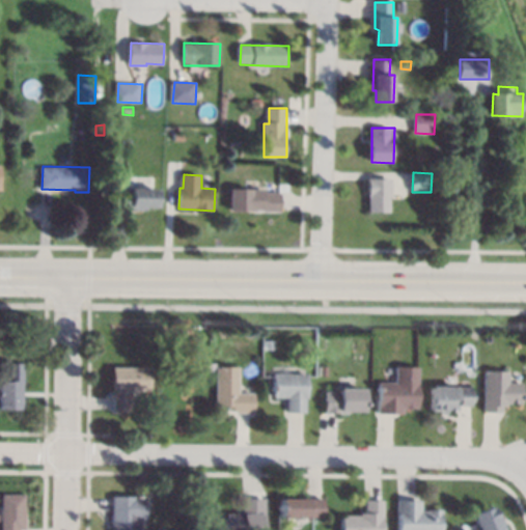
[(393,179),(392,214),(369,213),(370,178),(393,179)]
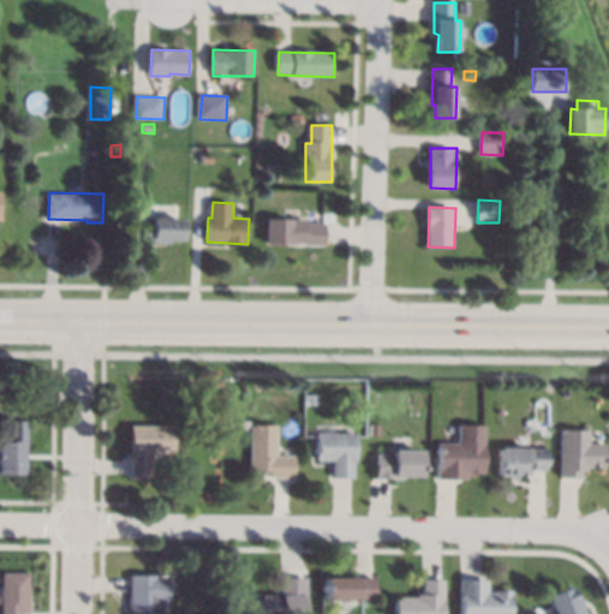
[(186,220),(185,242),(172,240),(172,244),(136,243),(136,222),(153,224),(153,219),(186,220)]
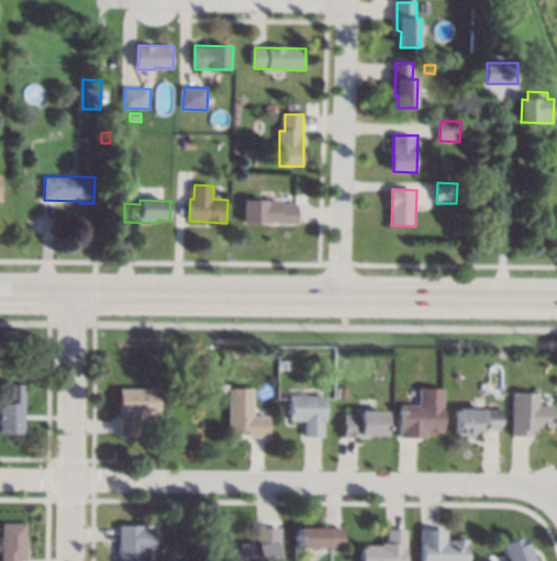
[(282,204),(299,204),(299,225),(280,225),(280,223),(245,223),(246,201),(282,201),(282,204)]
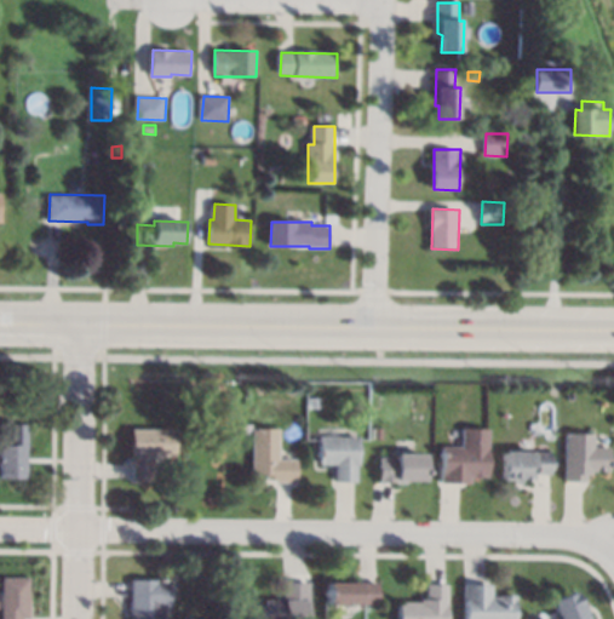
[(323,411),(314,411),(314,399),(323,399),(323,411)]
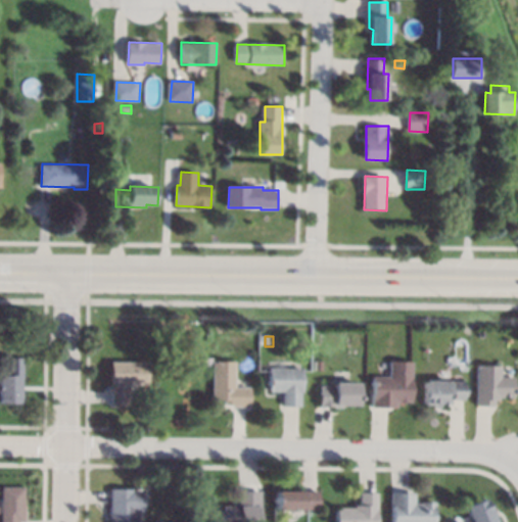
[(27,378),(26,378),(26,405),(0,405),(0,376),(9,376),(9,373),(9,359),(26,359),(27,359),(27,378)]
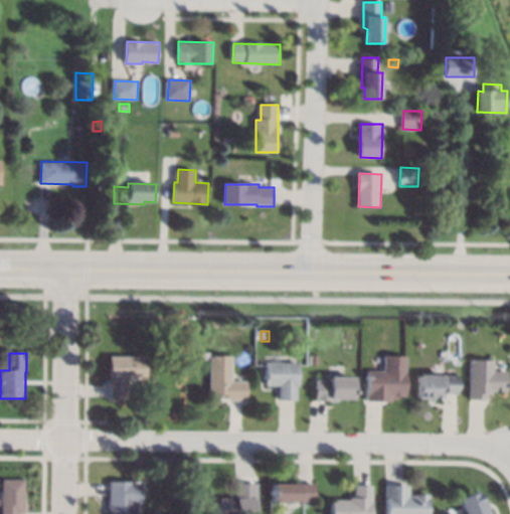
[(408,357),(407,397),(393,396),(393,402),(385,402),(370,401),(369,401),(370,371),(386,372),(387,356),(408,357)]
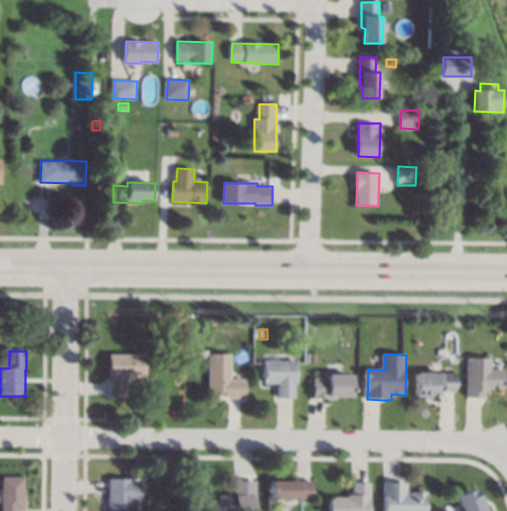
[(145,377),(129,377),(129,397),(111,397),(111,395),(111,384),(110,384),(110,383),(110,355),(146,356),(145,377)]
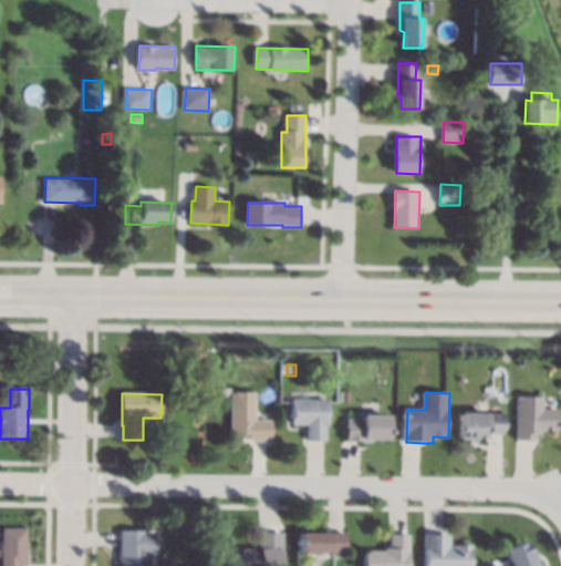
[(259,394),(258,420),(274,421),(273,443),(270,443),(257,443),(253,442),(253,441),(247,440),(247,436),(234,435),(235,393),(259,394)]
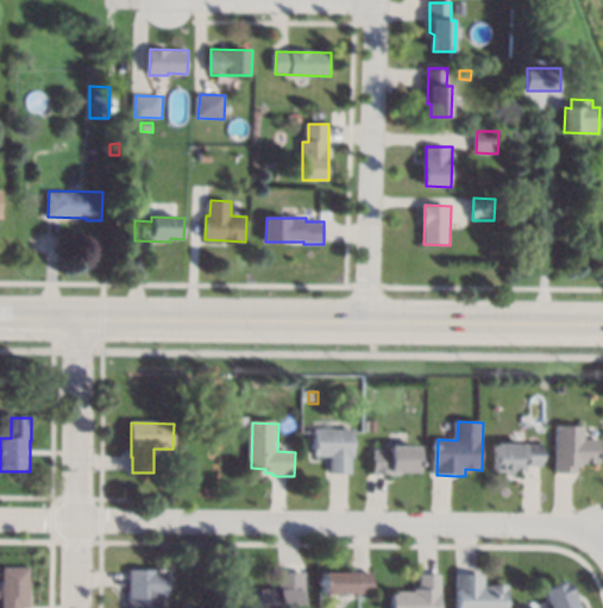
[(585,439),(602,439),(602,455),(602,459),(601,464),(584,463),(584,467),(578,467),(578,474),(576,474),(557,472),(558,432),(558,426),(586,427),(585,439)]
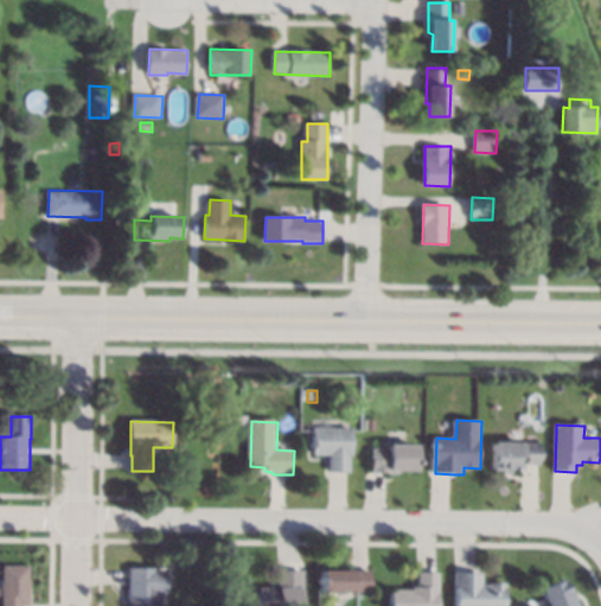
[(355,433),(355,457),(353,457),(353,472),(351,472),(334,472),(332,472),(332,457),(315,457),(315,433),(315,429),(355,429),(355,433)]
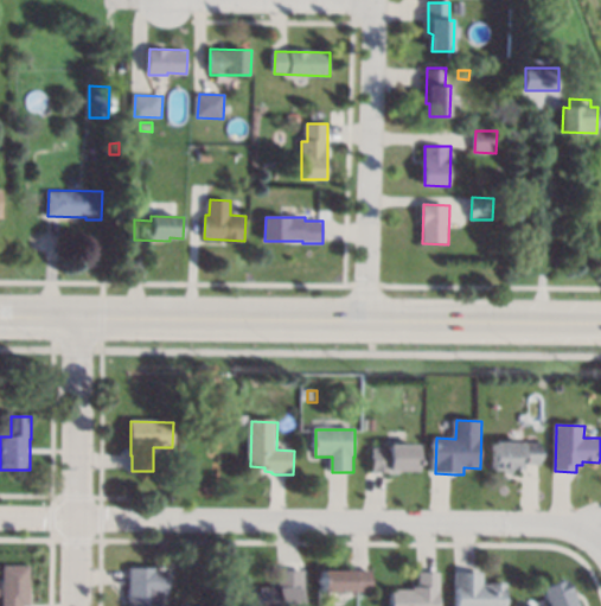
[(543,466),(542,466),(526,465),(525,465),(525,472),(515,472),(515,474),(507,474),(507,471),(498,471),(498,444),(543,445),(543,466)]
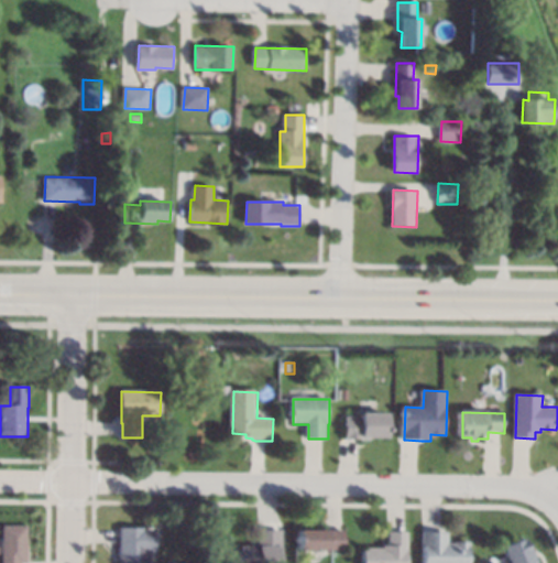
[(390,417),(390,441),(362,441),(347,441),(347,435),(347,418),(362,418),(362,414),(390,413),(390,417)]
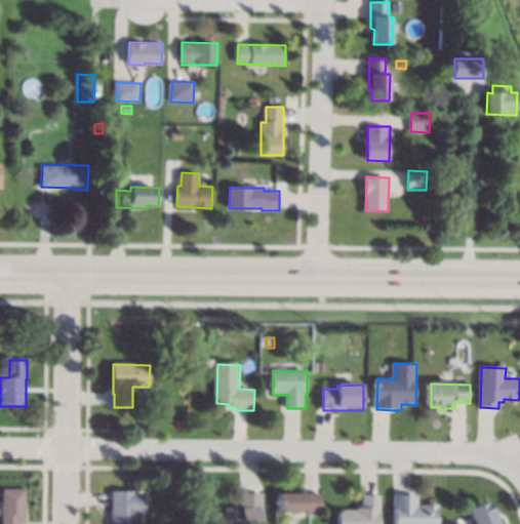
[(27,508),(28,508),(28,523),(4,523),(4,517),(4,502),(4,490),(4,489),(27,489),(27,508)]
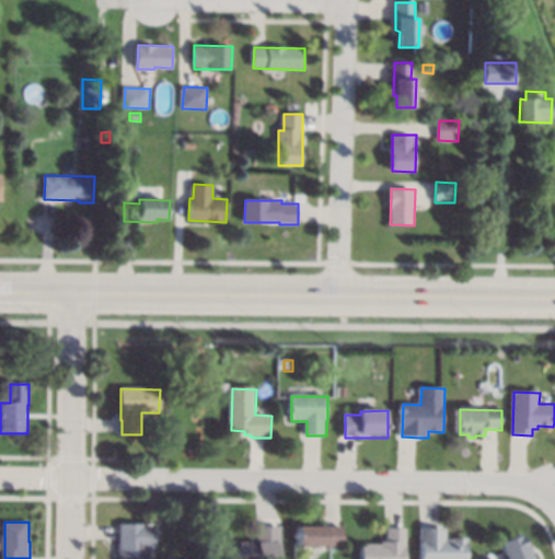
[(157,550),(154,550),(154,558),(120,558),(120,539),(120,526),(120,524),(157,524),(157,550)]
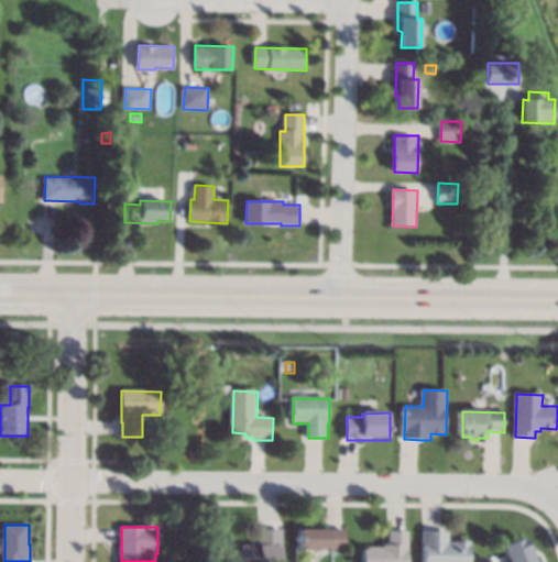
[(236,561),(236,546),(259,546),(259,529),(261,529),(283,529),(283,561),(236,561)]
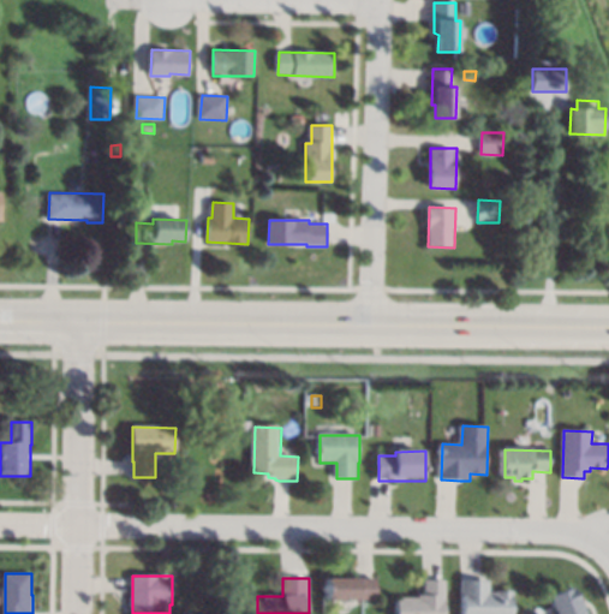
[(377,601),(329,601),(329,579),(362,578),(377,578),(377,601)]
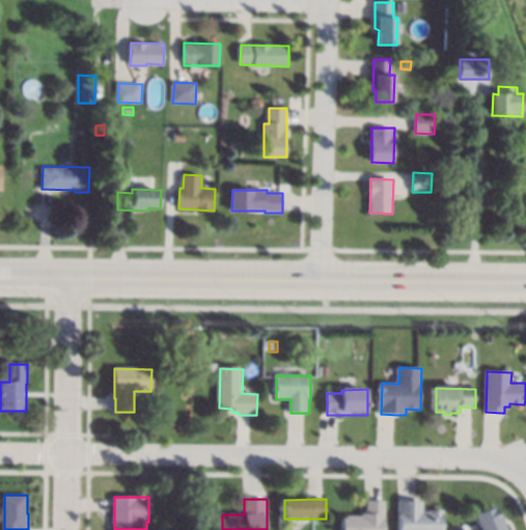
[(343,529),(343,517),(362,517),(362,514),(367,513),(367,501),(369,501),(385,501),(385,529),(343,529)]
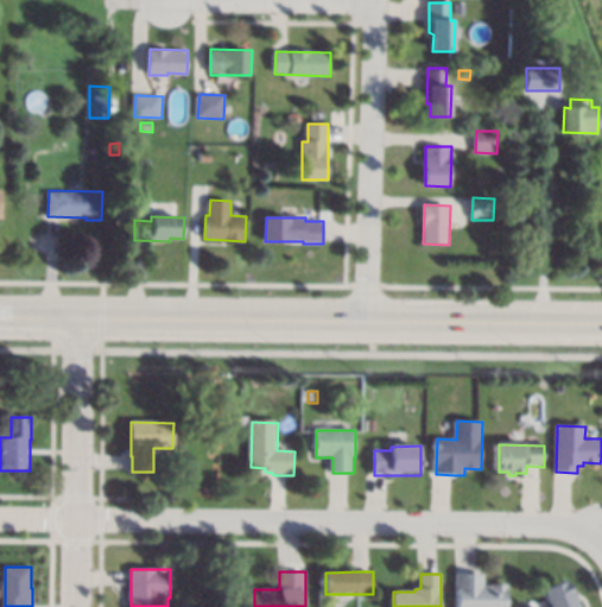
[(486,587),(492,587),(493,585),(508,585),(508,590),(507,590),(507,606),(457,606),(458,590),(457,590),(457,574),(460,574),(480,574),(486,574),(486,587)]
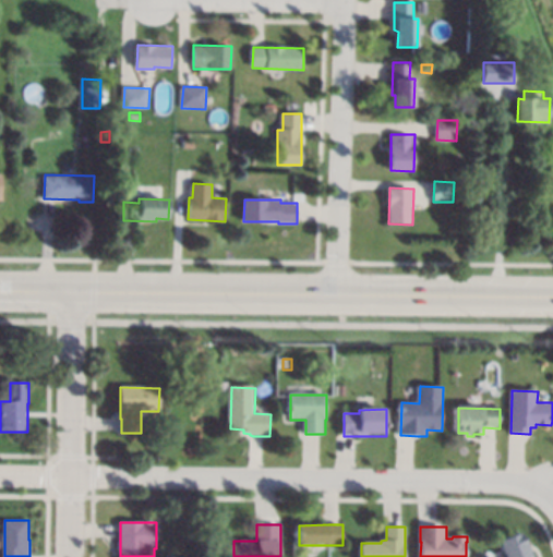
[(528,546),(532,544),(537,556),(507,556),(502,543),(524,534),(528,546)]
